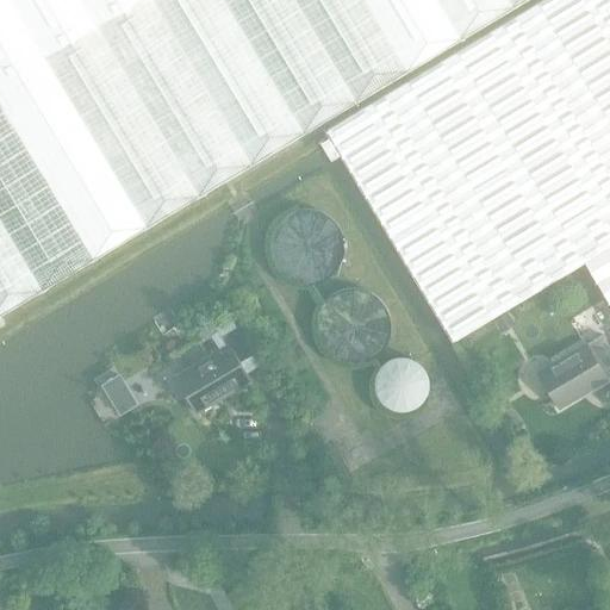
[(0,0),(0,313),(527,0),(0,0)]
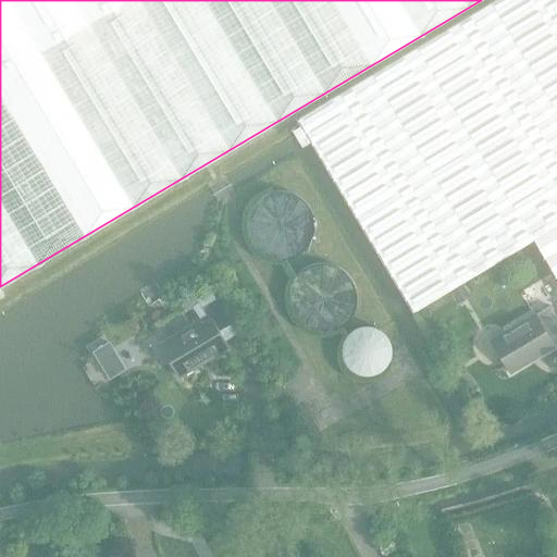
[(556,0),(495,0),(297,119),(412,312),(415,310),(532,238),(534,243),(556,280),(556,0)]
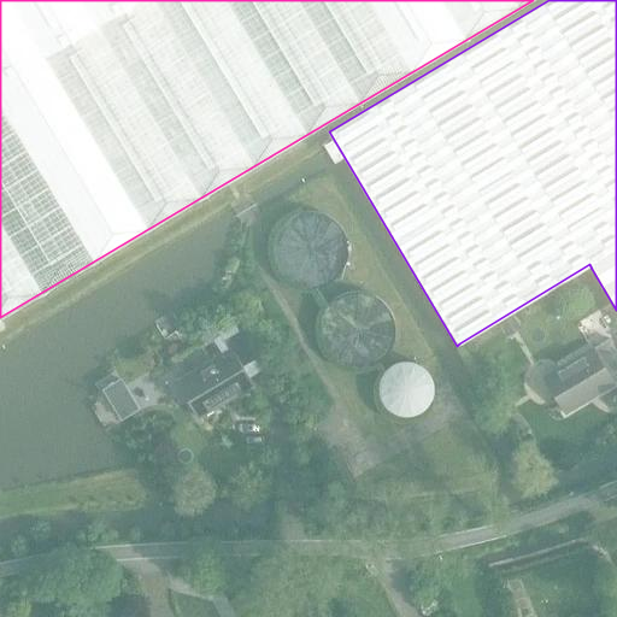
[(513,316),(499,324),(506,338),(521,328),(513,316)]
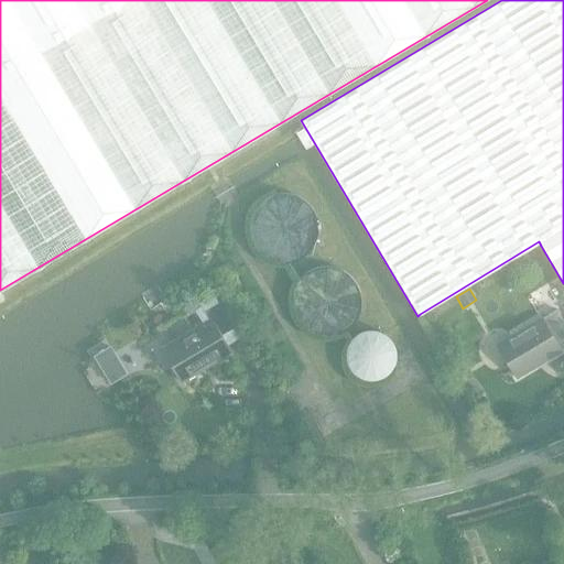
[(230,353),(220,336),(234,328),(218,303),(204,312),(208,320),(161,348),(181,382),(230,353)]
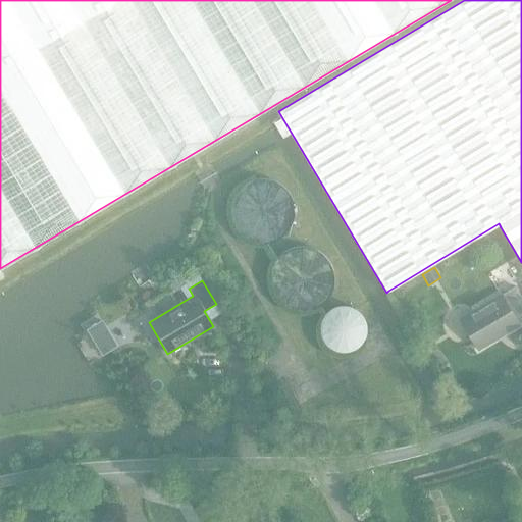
[(518,325),(517,322),(521,318),(521,301),(514,288),(501,296),(460,319),(477,350),(518,325)]
